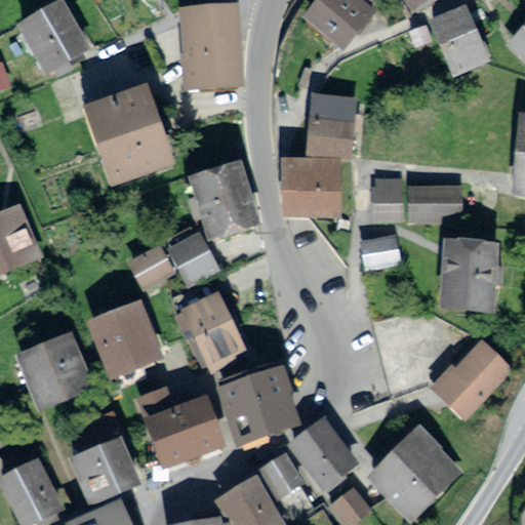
[(69,0),(39,0),(17,10),(42,62),(88,40),(69,0)]
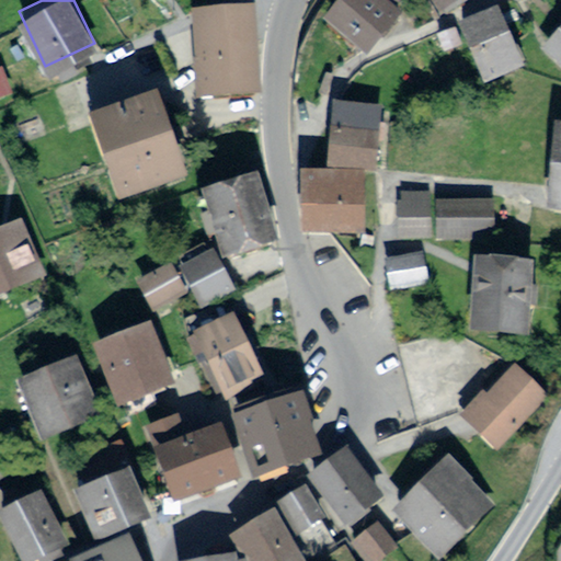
[(379,0),(346,0),(327,20),(365,56),(399,20),(379,0)]
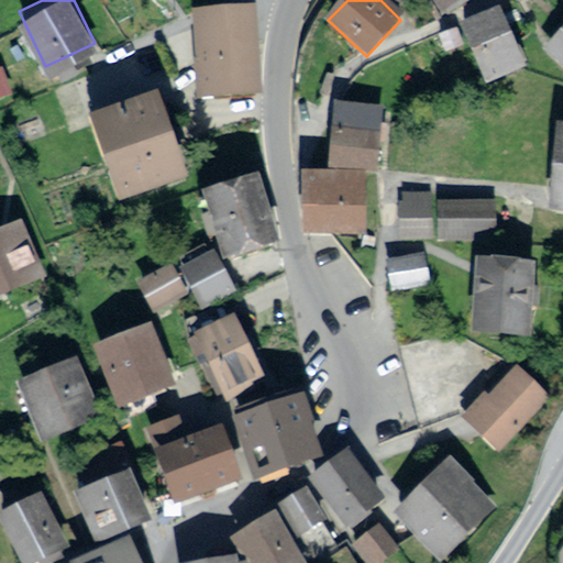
[(387,0),(393,9),(410,0),(431,0),(439,14),(465,0),(387,0)]
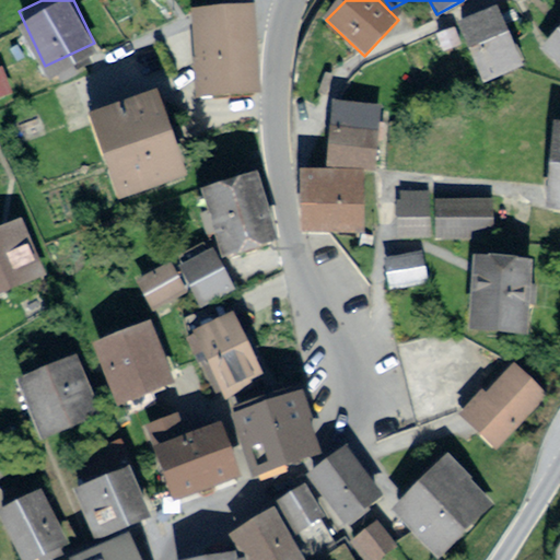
[(253,12),(201,10),(197,96),(248,98),(253,12)]
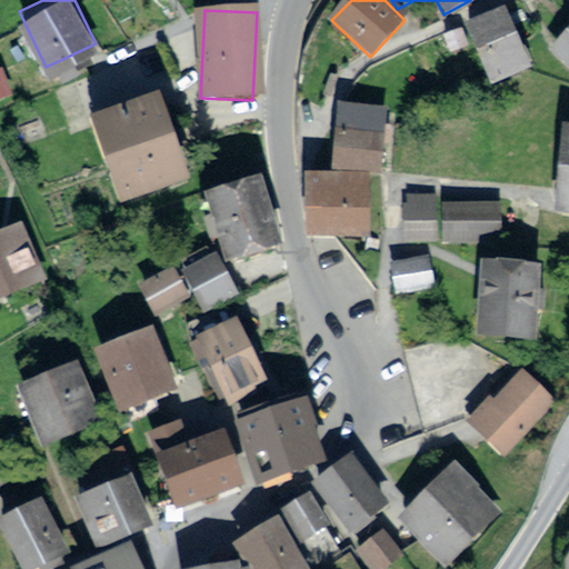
[(507,13),(466,27),(485,82),(525,69),(507,13)]
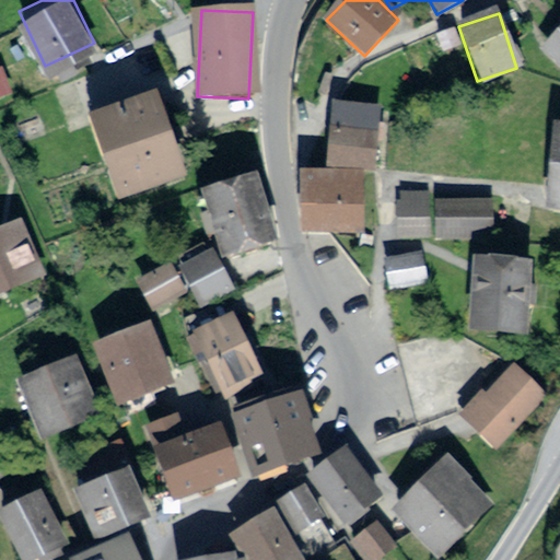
[(559,34),(545,49),(559,66),(559,34)]
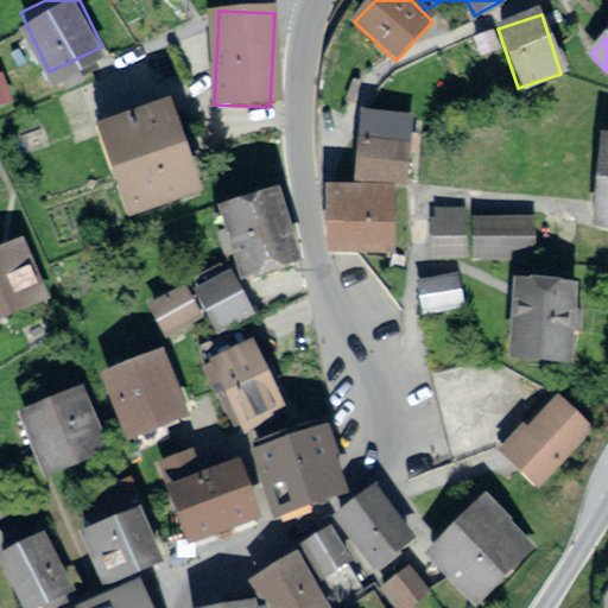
[(0,102),(11,96),(0,75),(0,102)]
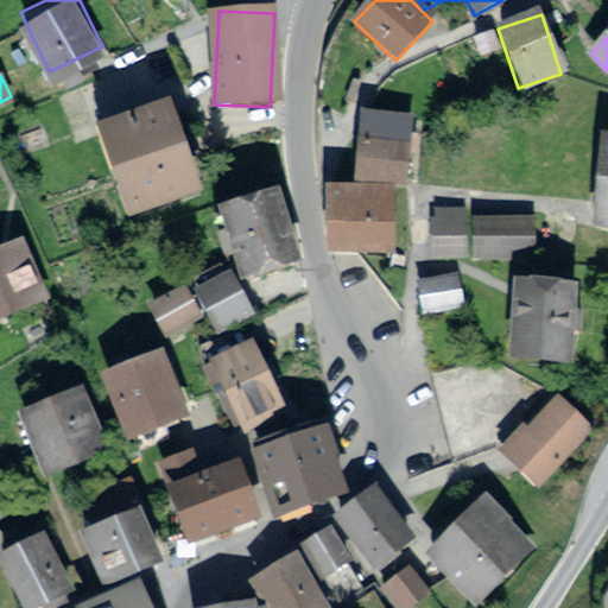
[(183,97),(111,122),(143,219),(215,194),(183,97)]
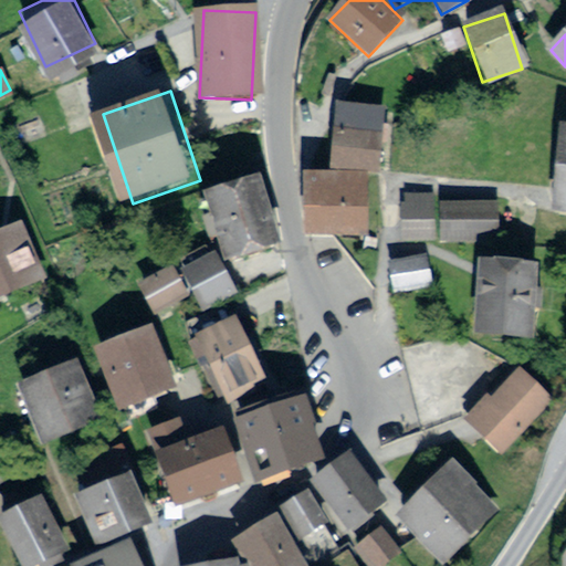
[(339,101),(337,171),(369,173),(387,173),(389,103),(339,101)]
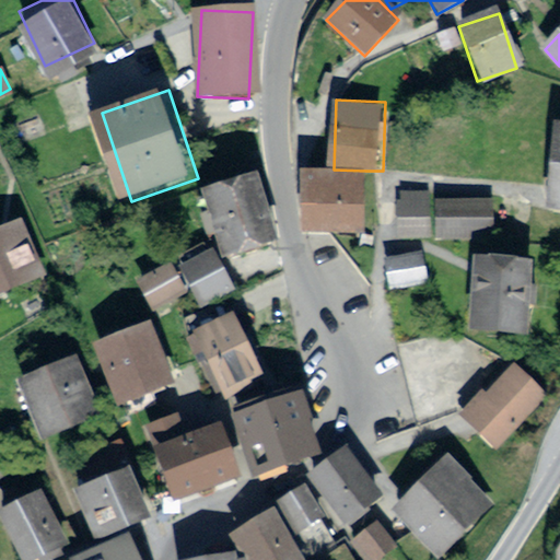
[(334,170),(305,172),(306,232),(366,231),(365,171),(334,170)]
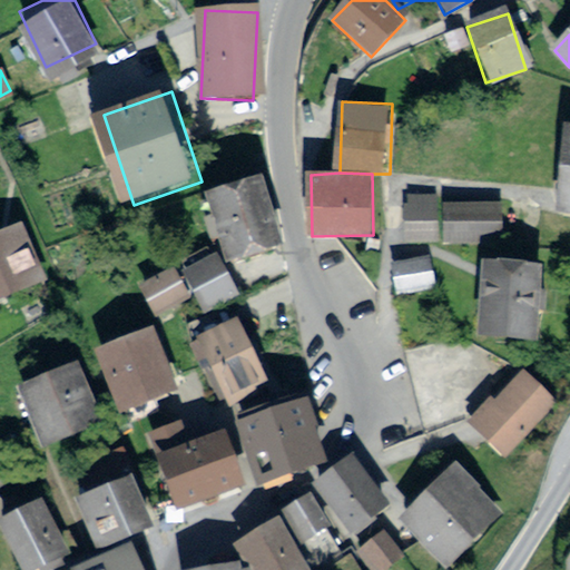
[(267,177),(208,196),(231,262),(239,258),(248,284),(297,267),(267,177)]
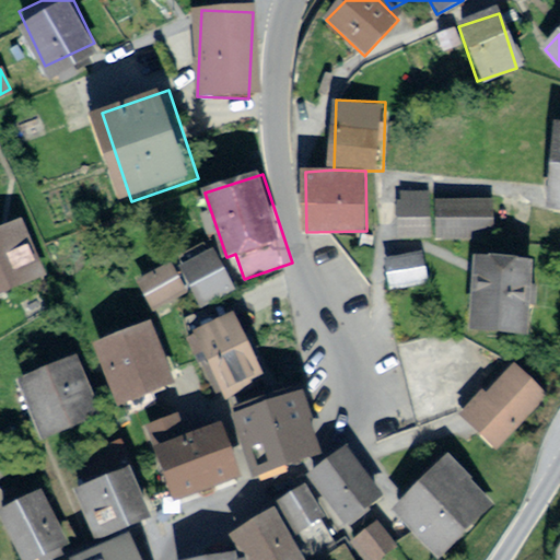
[(462,202),(403,202),(403,232),(462,232),(462,202)]
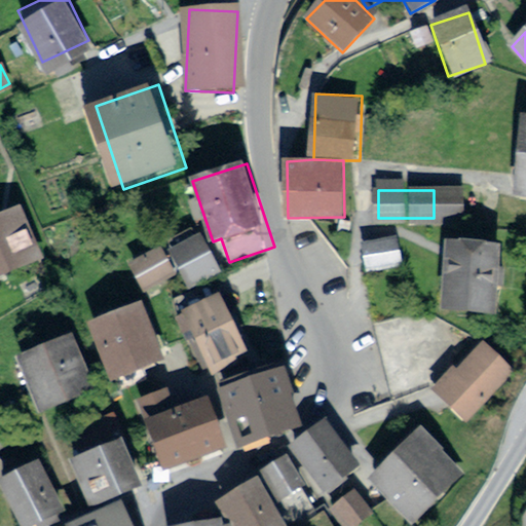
[(25,203),(0,214),(0,277),(47,258),(25,203)]
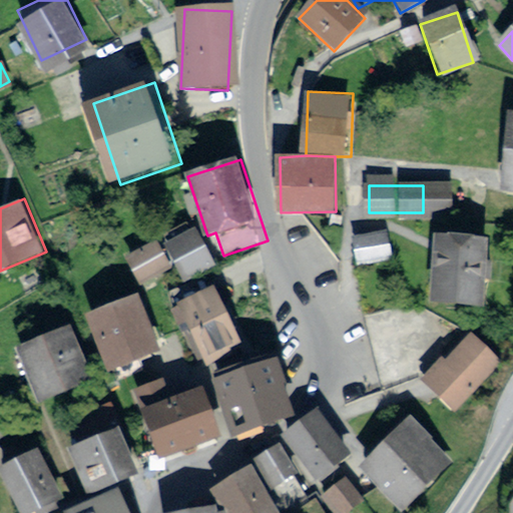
[(212,259),(196,226),(165,241),(181,274),(212,259)]
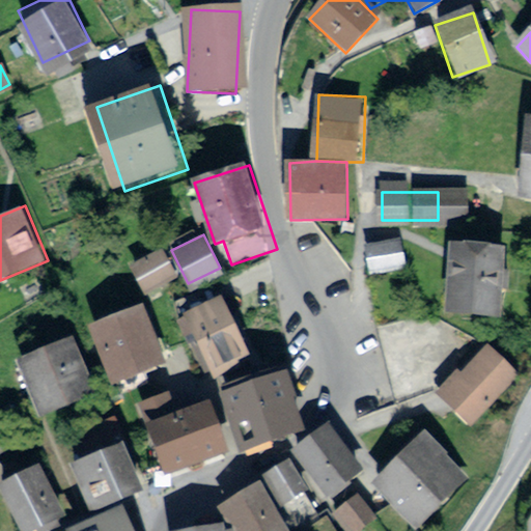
[(402,242),(371,246),(375,270),(406,264),(402,242)]
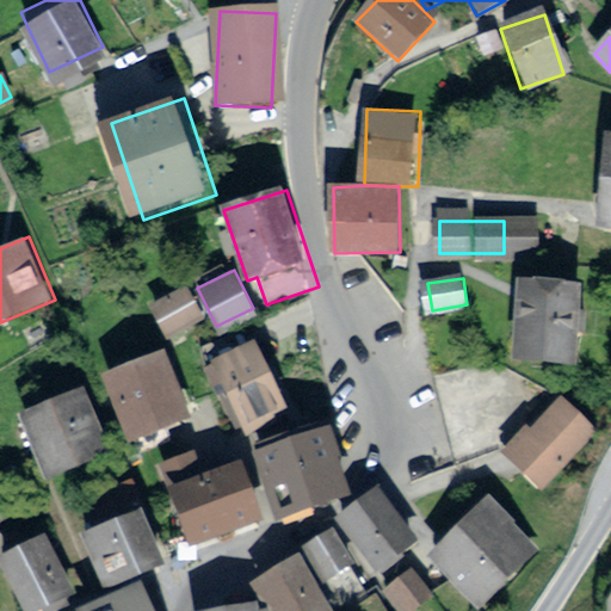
[(177,337),(207,319),(185,284),(156,302),(177,337)]
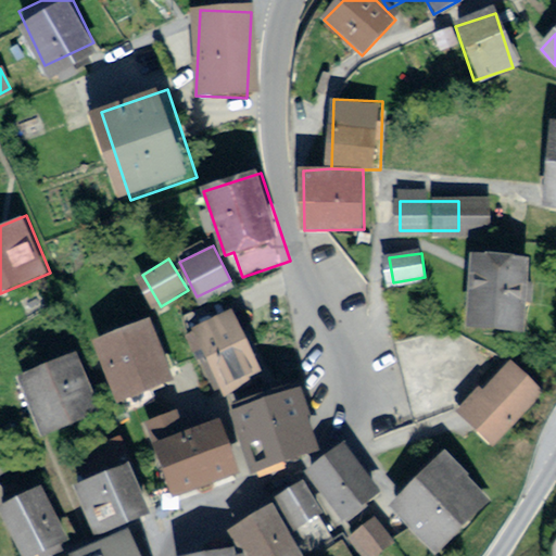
[(532,263),(469,258),(465,327),(528,331),(532,263)]
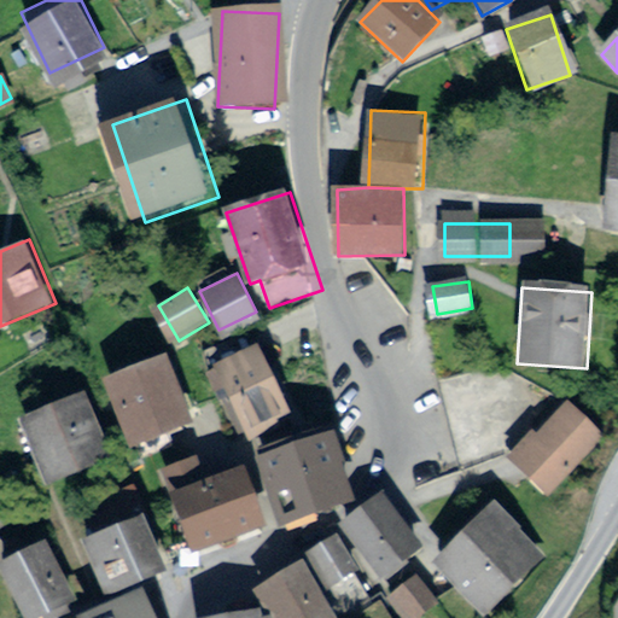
[(260,345),(211,372),(245,436),(295,410),(260,345)]
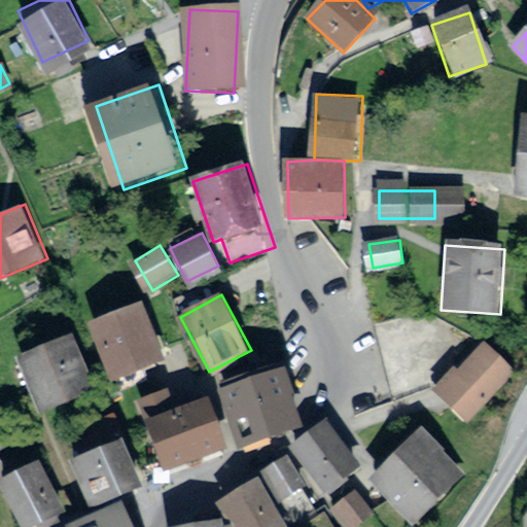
[(144,304),(89,323),(110,383),(166,362),(144,304)]
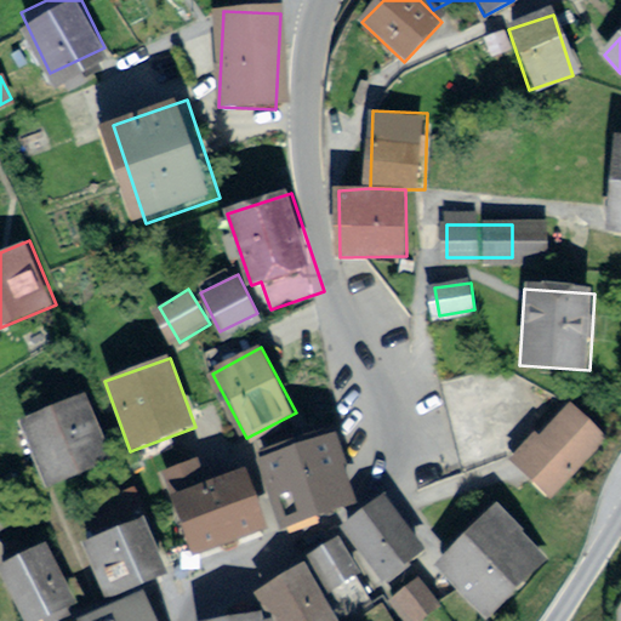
[(87,391),(18,421),(49,489),(118,457),(87,391)]
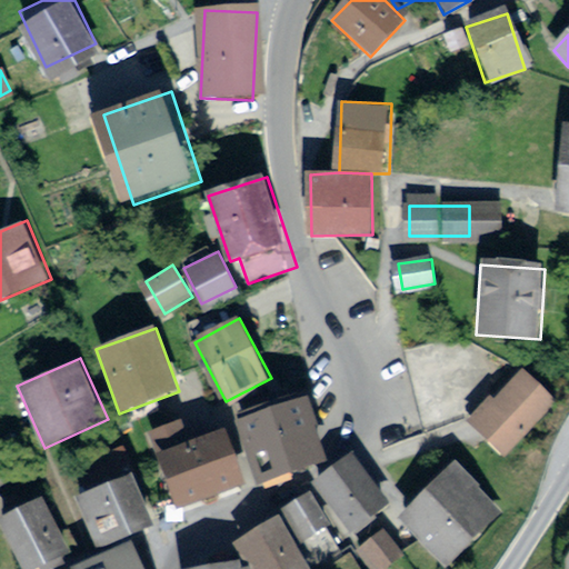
[(560,391),(527,361),(475,420),(507,450),(560,391)]
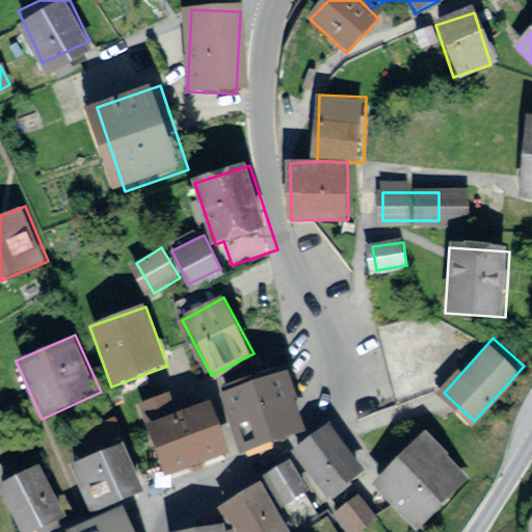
[(290,370),(221,391),(241,455),(309,434),(290,370)]
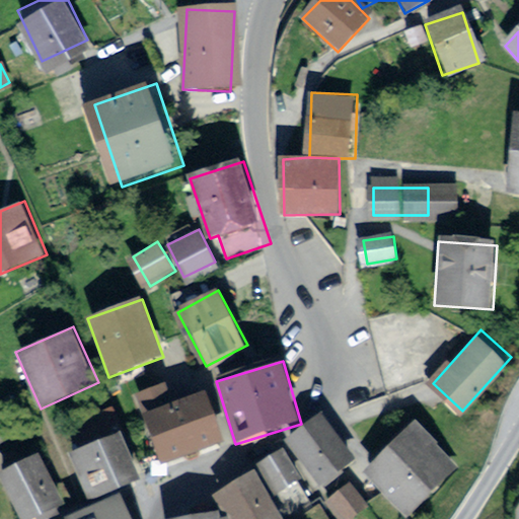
[(205,391),(143,412),(160,462),(222,442),(205,391)]
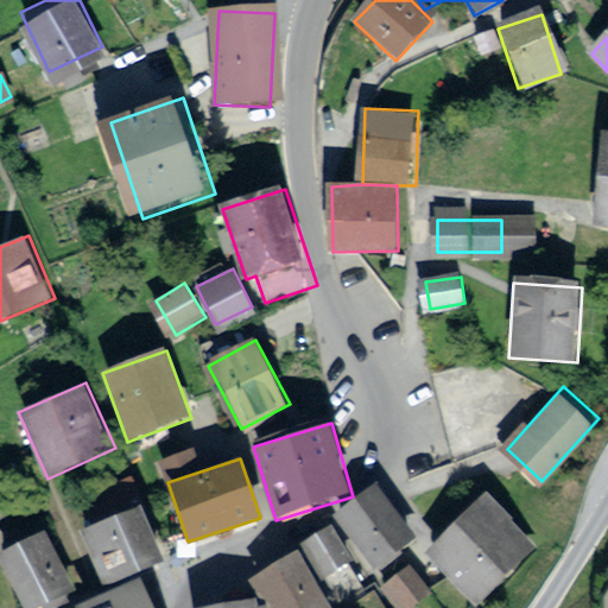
[(543,543),(491,489),(428,551),(480,605),(543,543)]
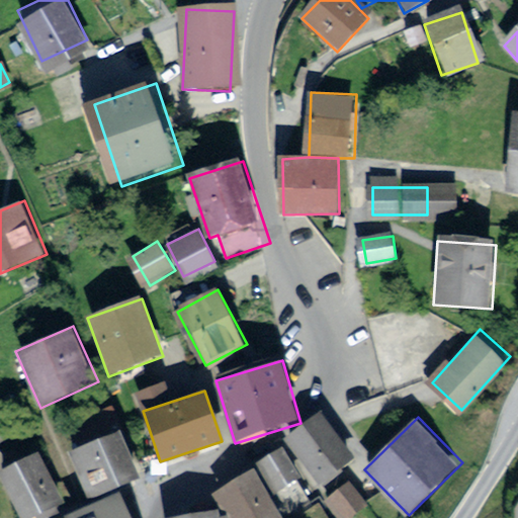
[(326,420),(294,446),(324,483),(356,457),(326,420)]
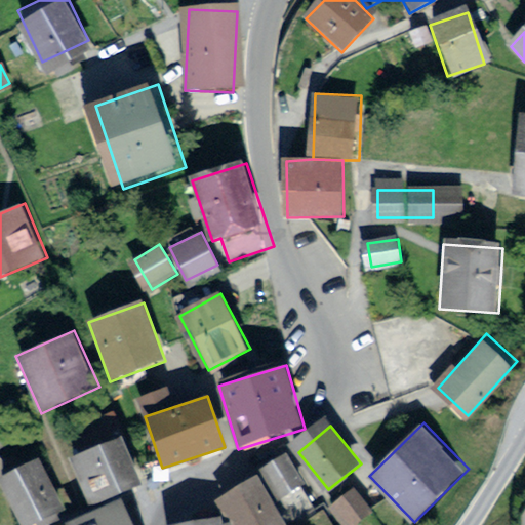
[(122,436),(68,456),(87,506),(142,484),(122,436)]
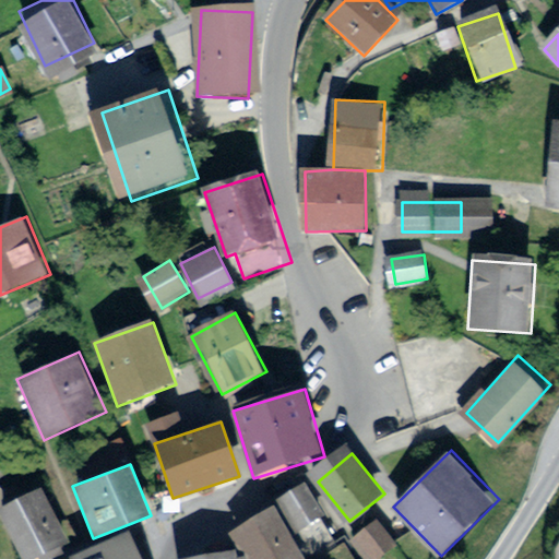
[(341,521),(311,480),(283,500),(312,542),(341,521)]
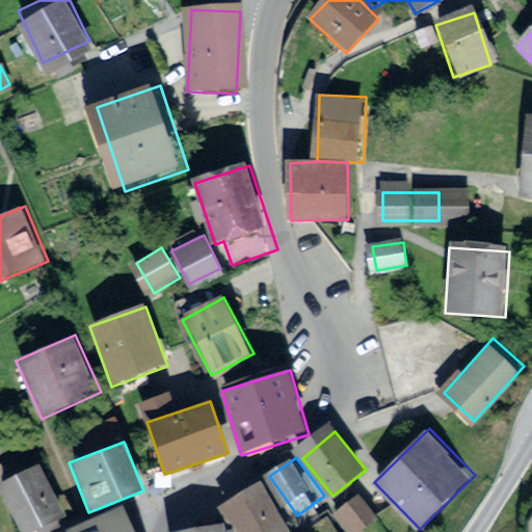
[(42,462),(0,483),(0,494),(19,531),(30,531),(68,513),(42,462)]
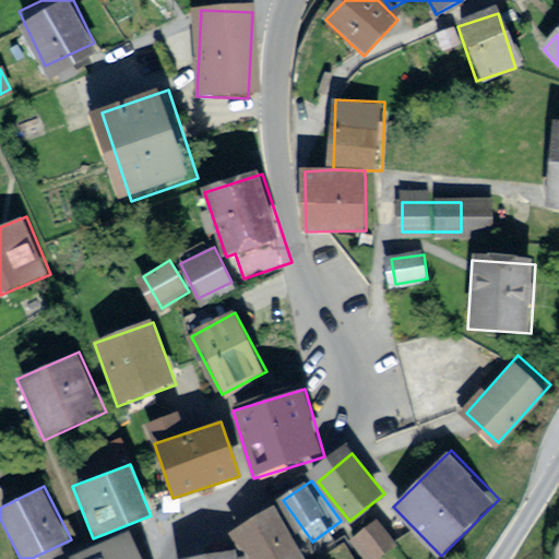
[(307,558),(273,506),(230,533),(247,558),(307,558)]
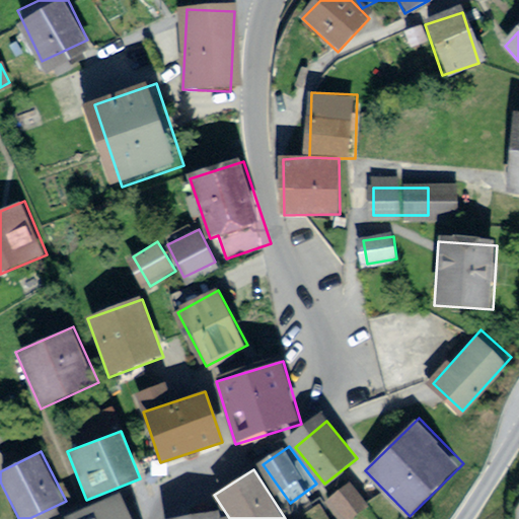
[(349,518),(368,502),(350,480),(326,500),(343,518),(349,518)]
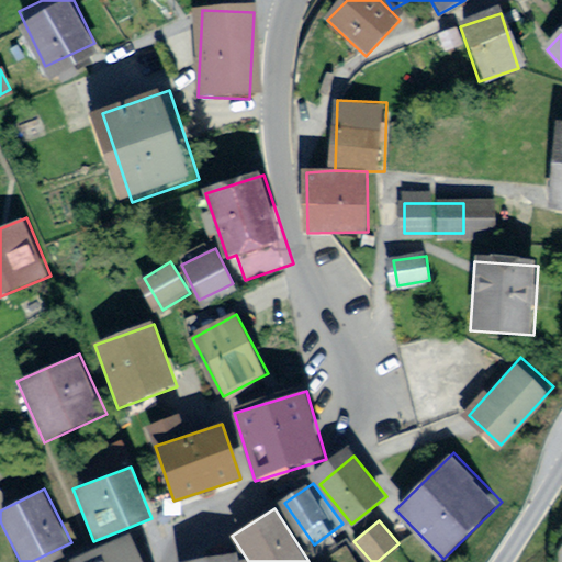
[(143,561),(134,543),(92,561),(143,561)]
